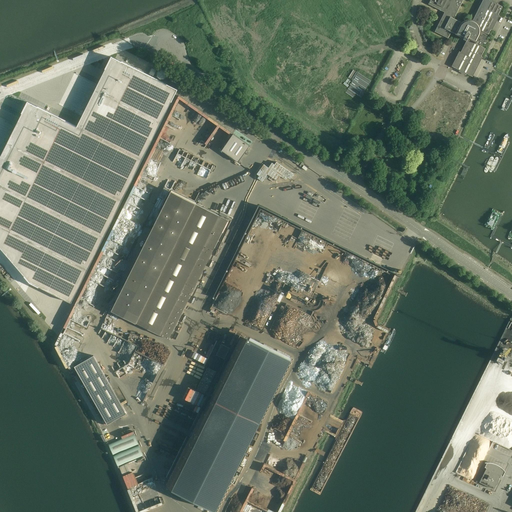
[(430,0),(428,4),(444,12),(434,32),(448,38),(451,32),(463,38),(463,39),(466,41),(460,52),(459,51),(452,67),(453,67),(459,70),(459,72),(466,75),(466,74),(471,76),(472,77),(483,57),(481,56),(485,48),(480,46),(480,45),(482,46),(487,35),(485,34),(486,33),(488,35),(491,30),(492,30),(500,15),(498,15),(502,7),(497,4),(498,3),(492,0),(490,0),(490,1),(489,0),(482,0),(470,25),(469,26),(454,19),(463,0),(430,0)]
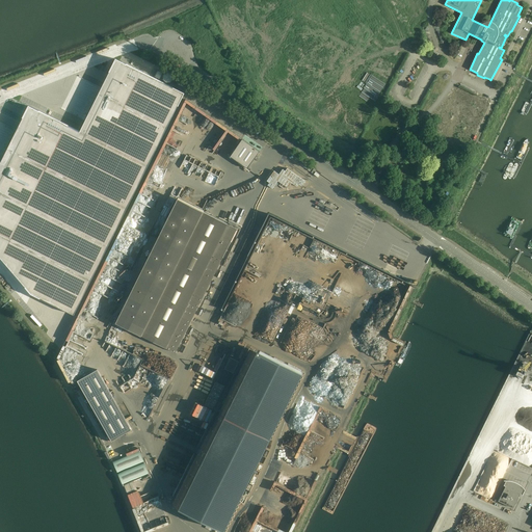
[(28,106),(0,163),(0,257),(31,294),(74,315),(184,94),(116,59),(80,132),(28,106)]
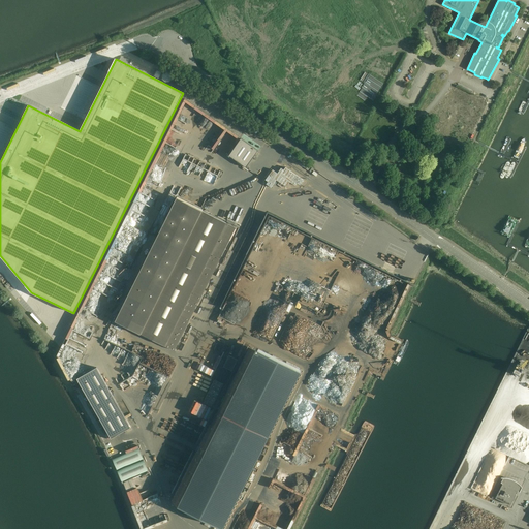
[(159,79),(162,72),(156,70),(153,76),(159,79)]
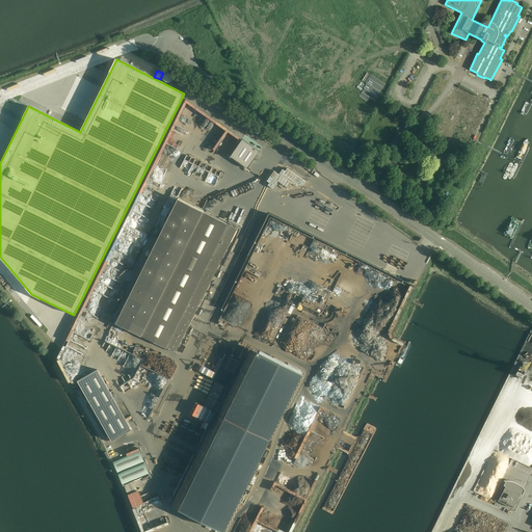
[(242,139),(230,157),(247,168),(260,152),(242,139)]
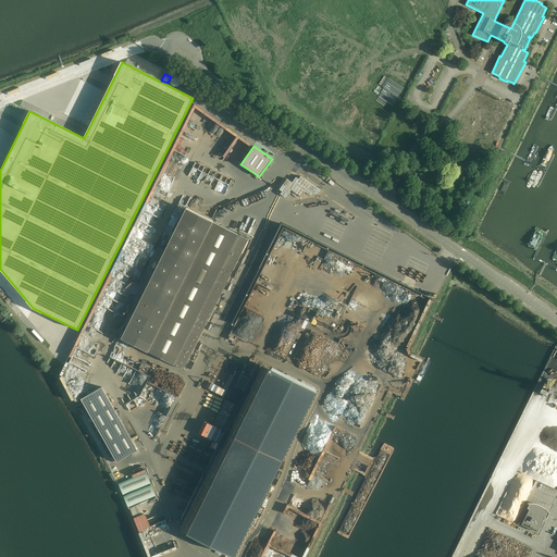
[(298,180),(296,177),(293,183),(289,181),(282,192),(287,195),(289,193),(295,196),(296,194),(301,197),(306,192),(311,196),(312,193),(316,195),(319,189),(300,176),(298,180)]
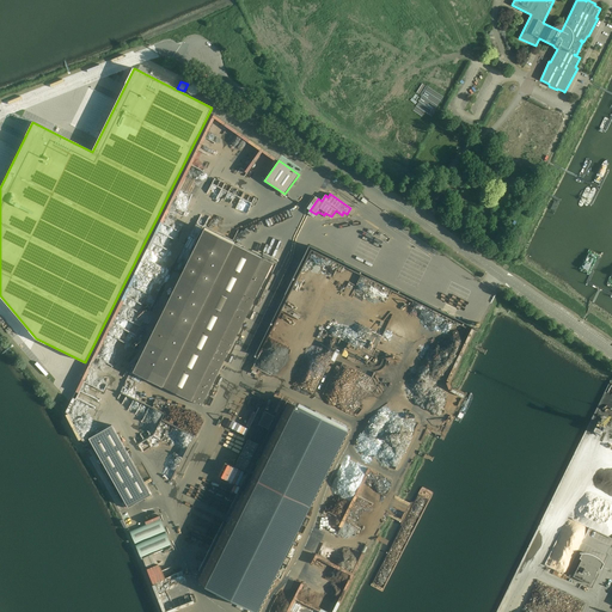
[(273,263),(238,245),(234,244),(234,243),(204,227),(133,372),(202,405),(224,363),(273,263)]
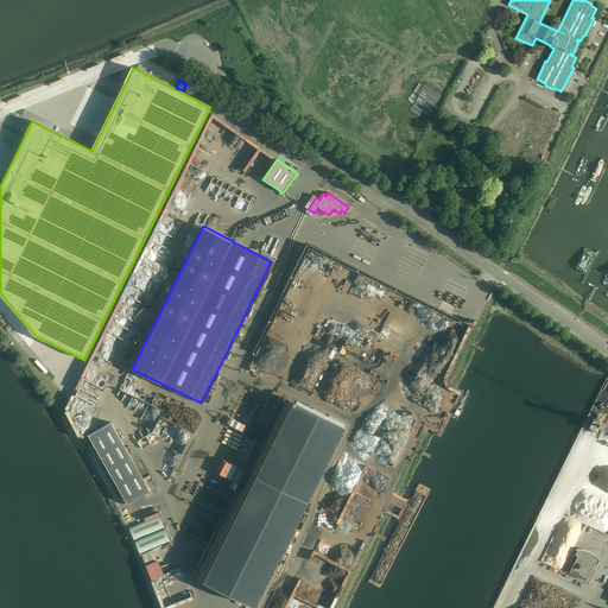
[(257,607),(298,524),(321,536),(368,442),(344,430),(346,426),(286,397),(196,577),(257,607)]
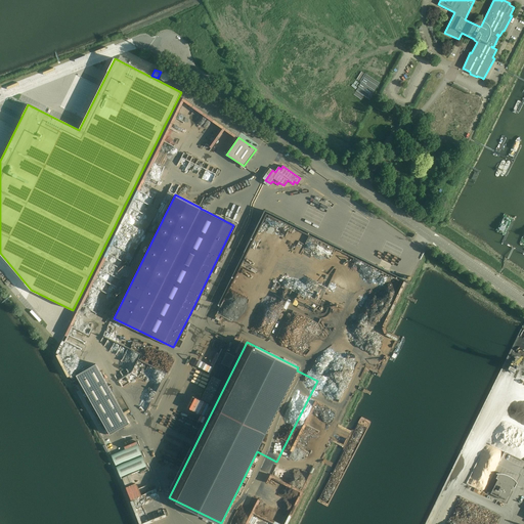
[(235,356),(227,352),(221,363),(229,367),(235,356)]
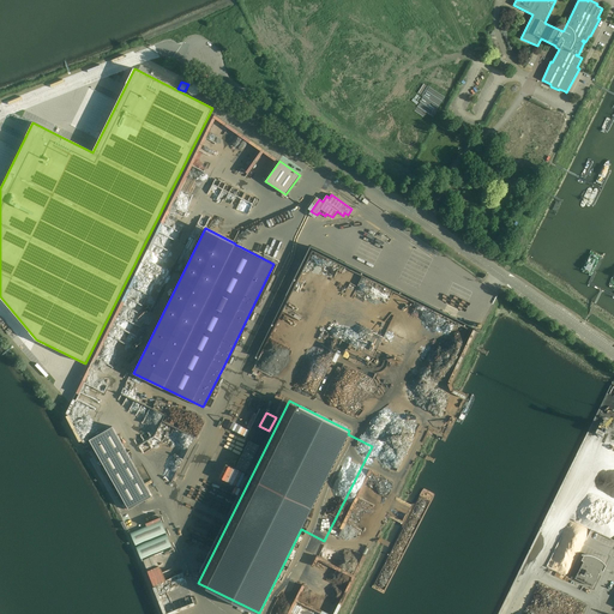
[(106,432),(90,440),(106,468),(128,509),(151,495),(113,427),(106,432)]
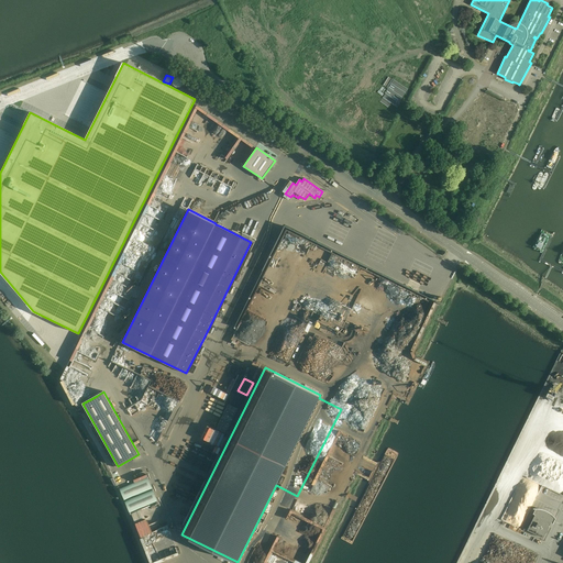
[(543,538),(551,522),(553,523),(555,519),(554,518),(553,517),(552,516),(551,515),(550,514),(549,514),(548,512),(547,511),(545,511),(543,510),(542,510),(540,509),(539,509),(537,509),(536,509),(533,509),(533,510),(536,510),(533,514),(536,515),(528,530),(543,538)]
